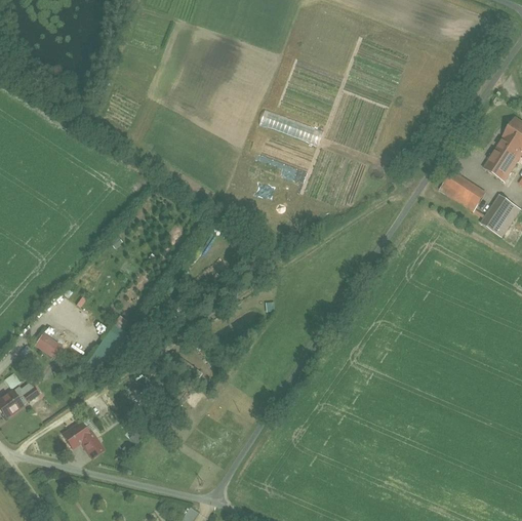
[(482,168),(504,182),(521,153),(521,127),(512,121),(482,168)]
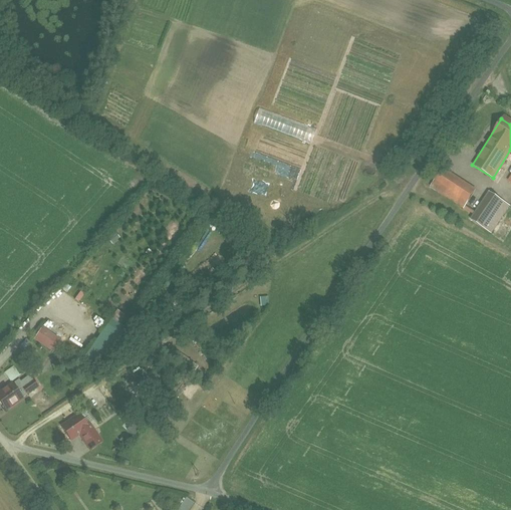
[(445,169),(432,187),(464,209),(468,202),(476,190),(445,169)]
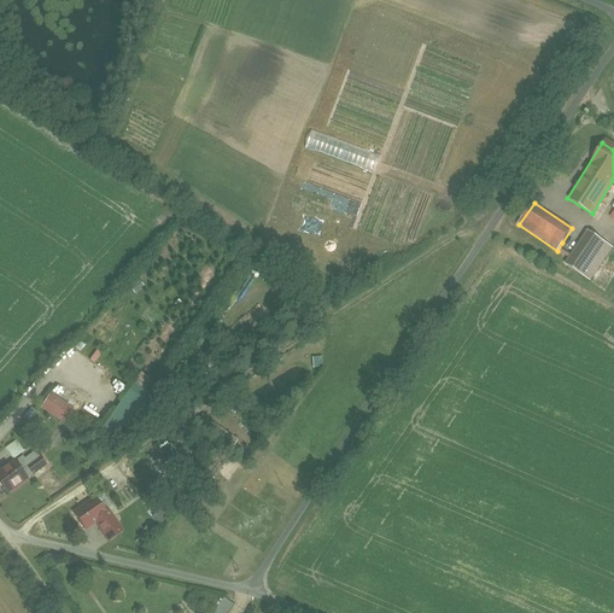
[(586,228),(573,250),(567,257),(563,262),(589,279),(612,245),(586,228)]
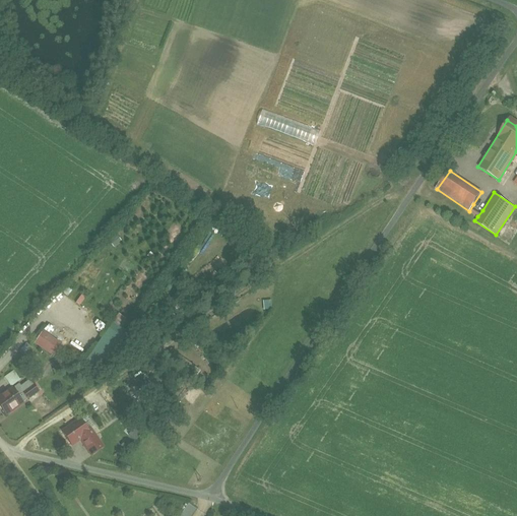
[(482,210),(473,204),(469,211),(477,216),(482,210)]
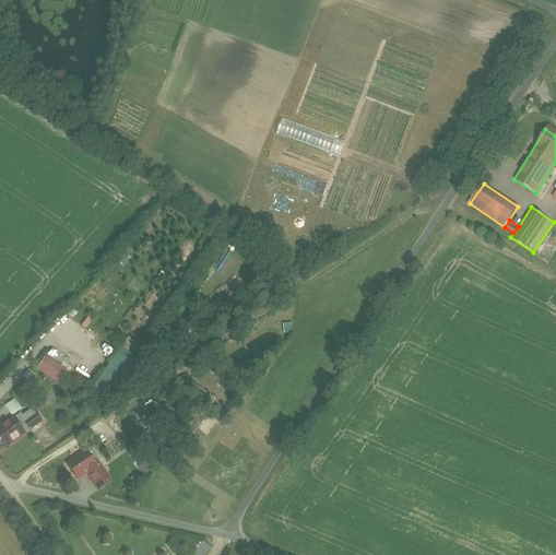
[(280,329),(281,339),(290,338),(290,328),(280,329)]
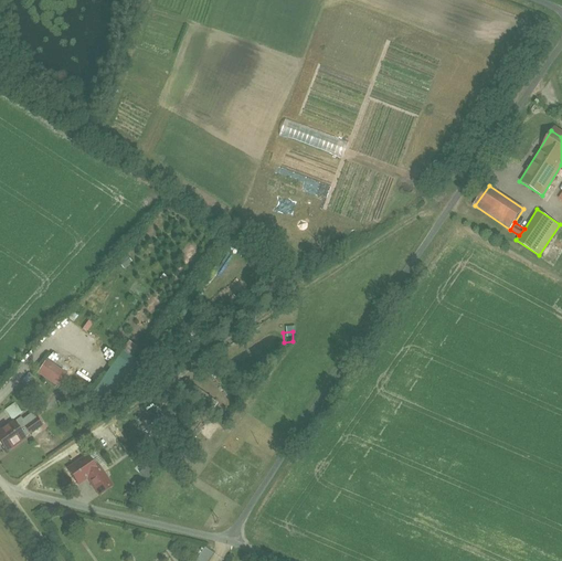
[(142,352),(138,349),(134,355),(133,356),(137,359),(142,352)]
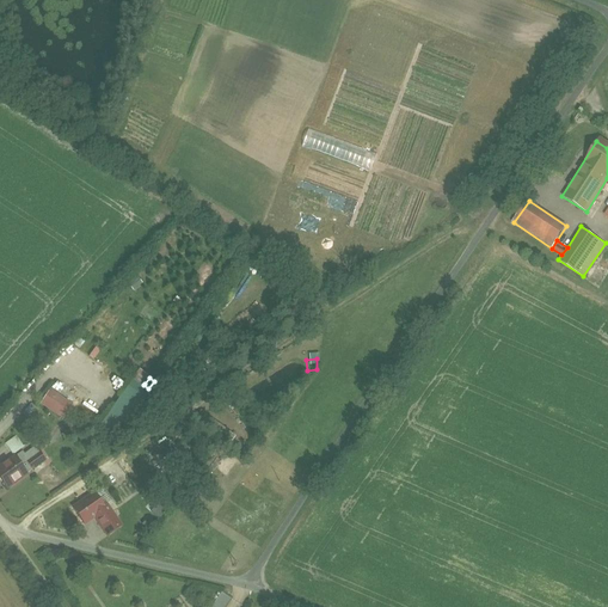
[(151,393),(130,379),(103,418),(123,431),(151,393)]
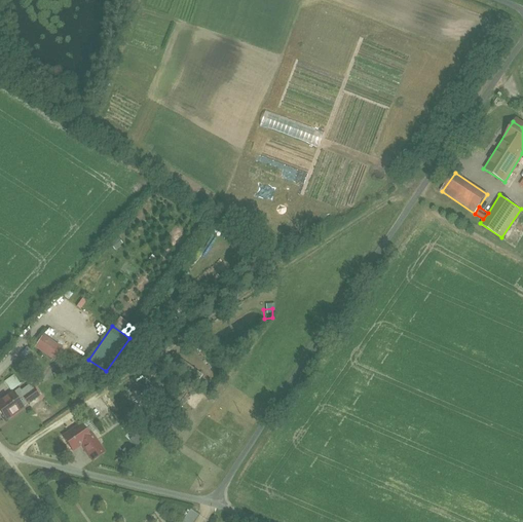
[(43,332),(37,341),(54,355),(62,345),(43,332)]
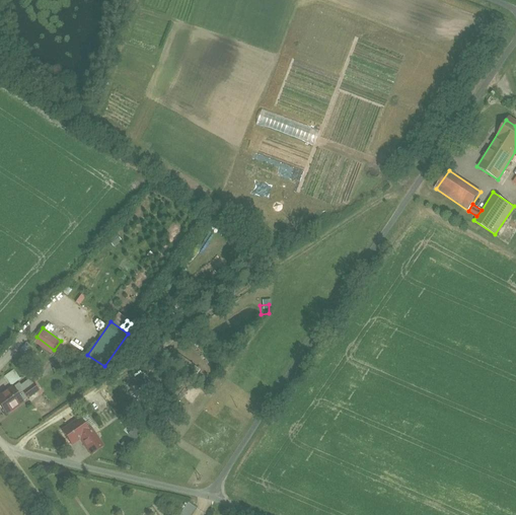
[(13,368),(3,375),(10,384),(20,378),(13,368)]
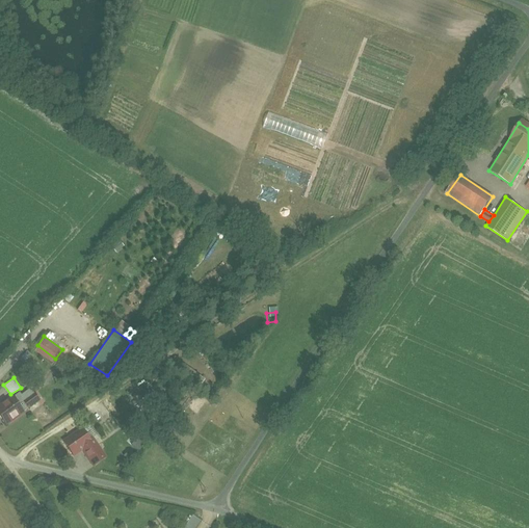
[(33,391),(25,397),(30,403),(37,398),(33,391)]
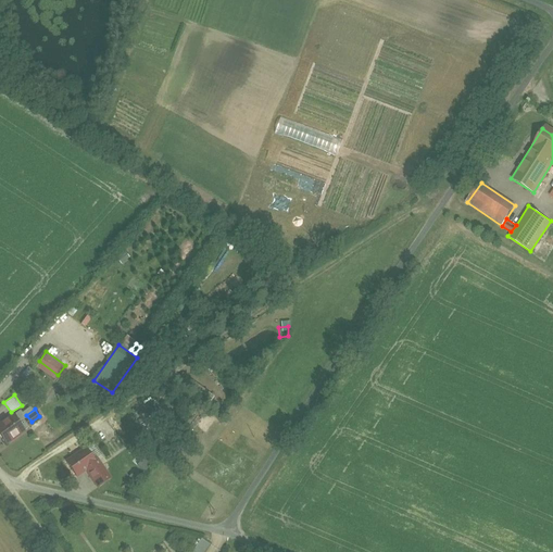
[(12,421),(0,428),(0,443),(3,449),(22,436),(12,421)]
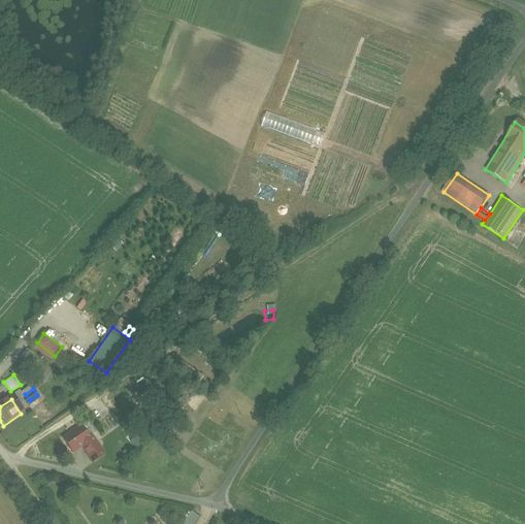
[(80,423),(61,436),(71,452),(79,446),(91,438),(80,423)]
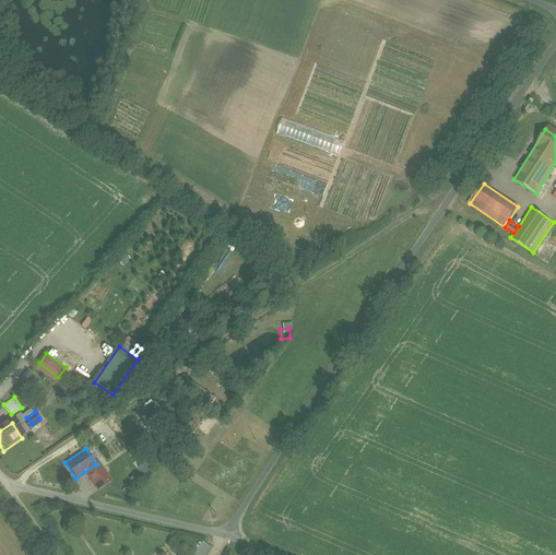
[(97,463),(96,464),(84,472),(94,485),(96,488),(109,480),(97,463)]
